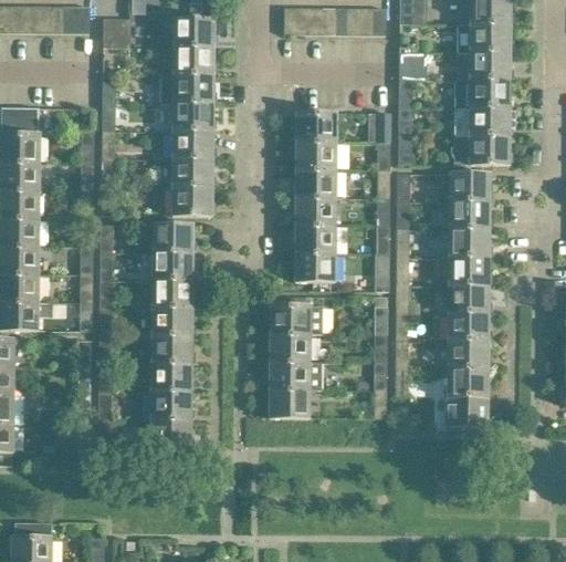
[(399,0),(400,23),(413,23),(413,0),(399,0)]
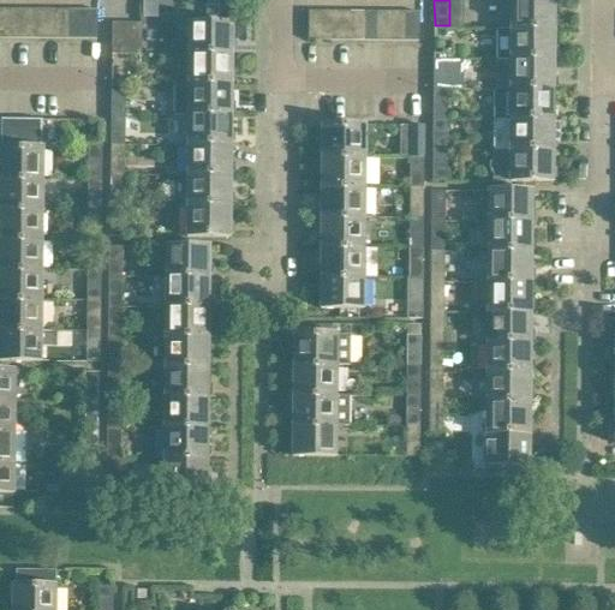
[(464,27),(464,0),(449,0),(449,25),(464,27)]
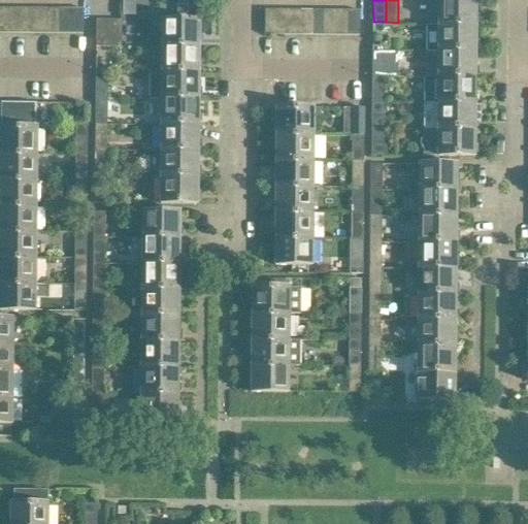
[(476,23),(476,0),(439,0),(439,23),(476,23)]
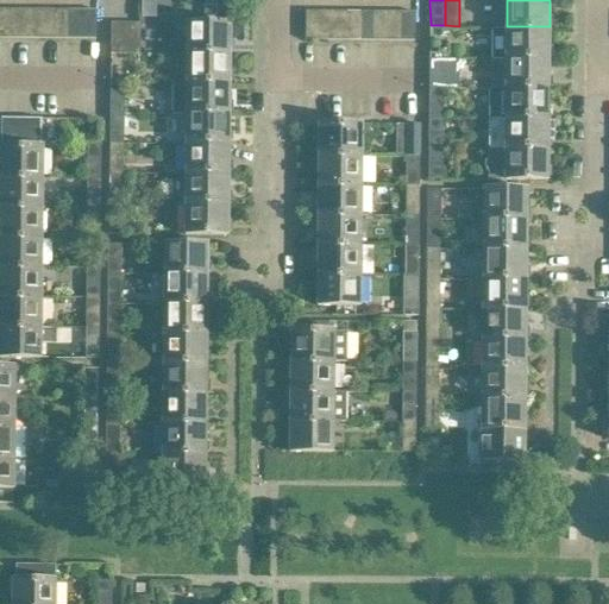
[(0,33),(13,35),(13,6),(0,5),(0,33)]
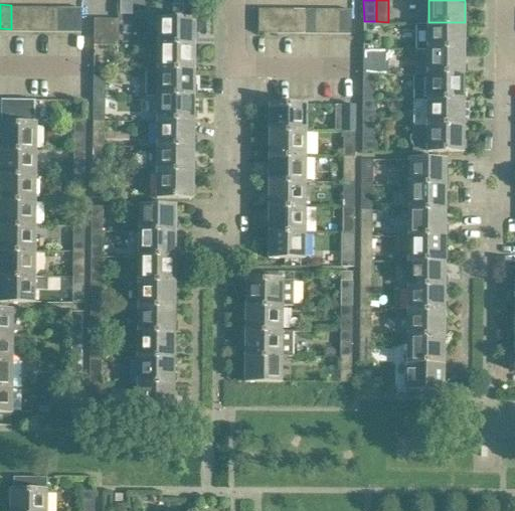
[(23,29),(23,5),(11,5),(11,29),(23,29)]
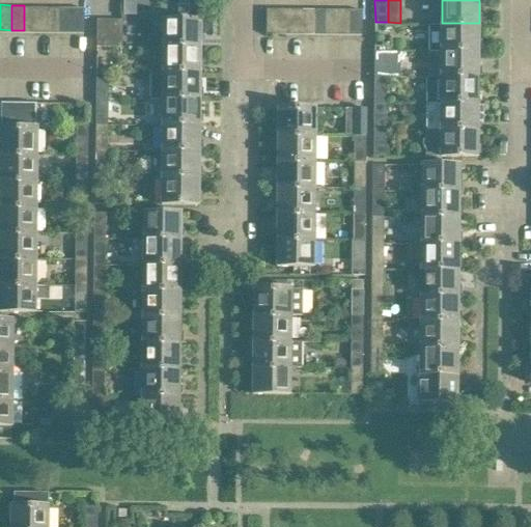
[(35,30),(36,5),(24,5),(24,30),(35,30)]
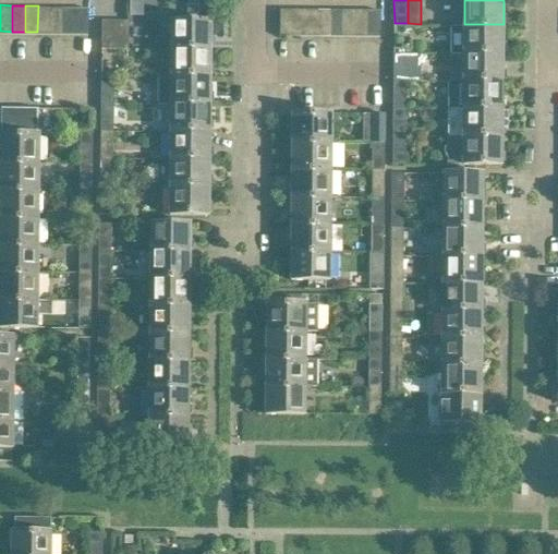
[(50,32),(50,5),(38,5),(37,32),(50,32)]
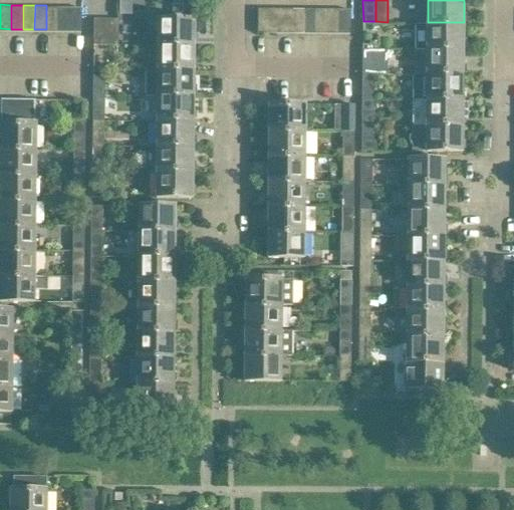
[(58,30),(58,5),(46,5),(46,29),(58,30)]
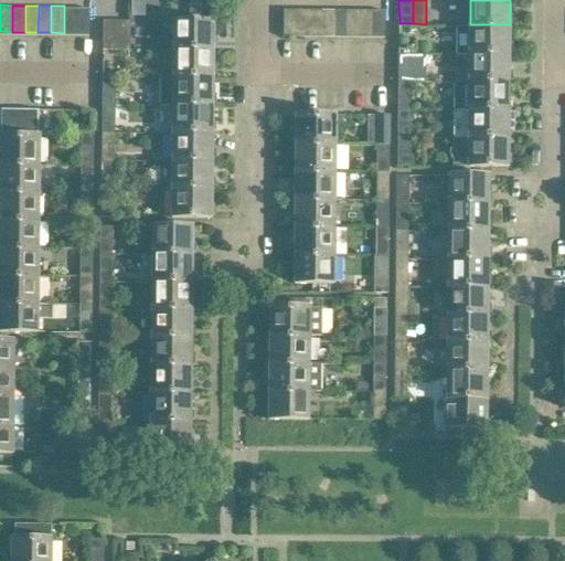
[(76,33),(76,6),(64,6),(64,33),(76,33)]
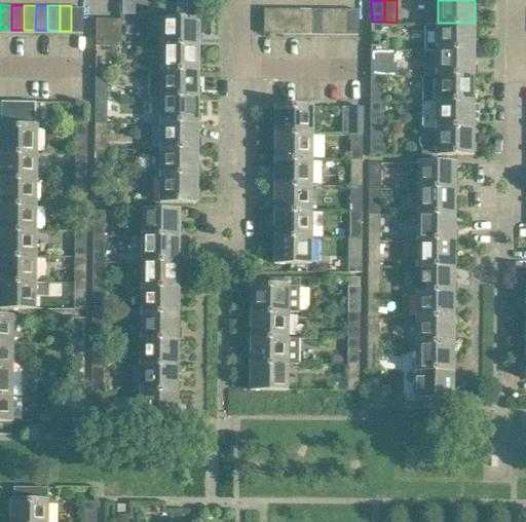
[(83,31),(83,6),(71,5),(71,31),(83,31)]
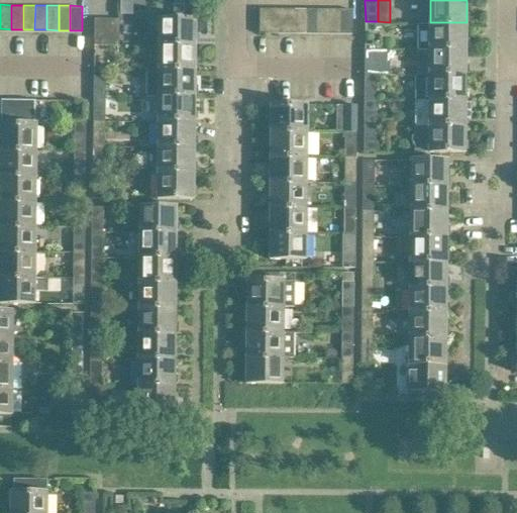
[(271,31),(271,7),(259,7),(260,31),(271,31)]
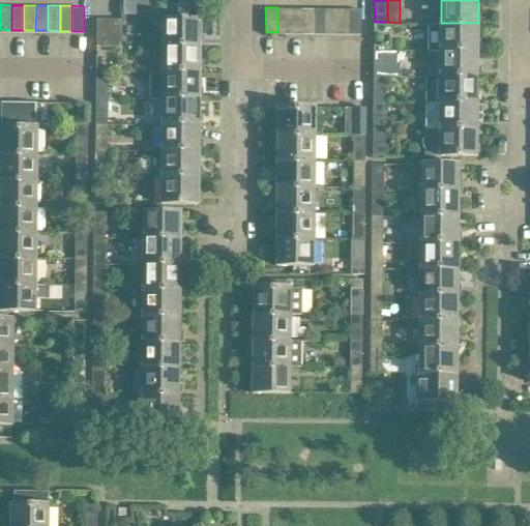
[(290,32),(290,7),(277,7),(277,32),(290,32)]
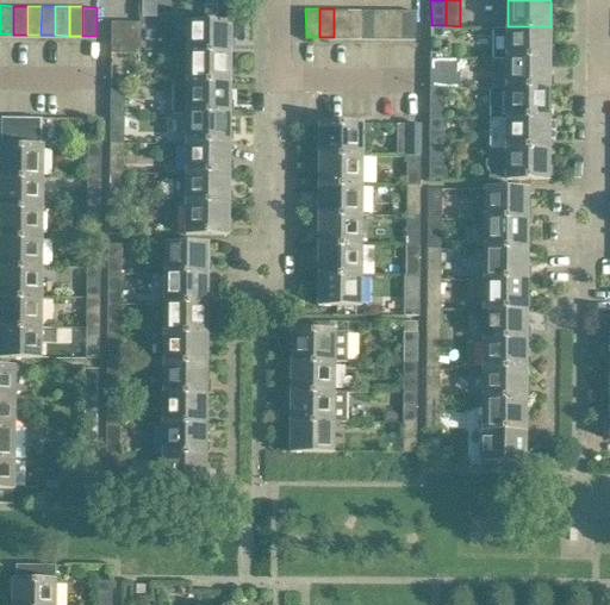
[(347,37),(347,8),(334,8),(334,37),(347,37)]
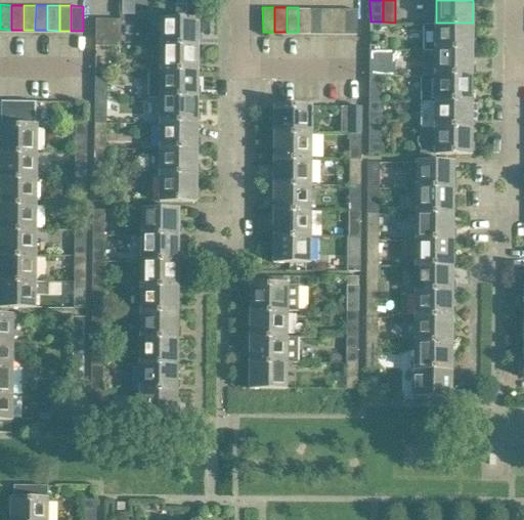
[(310,32),(310,7),(298,7),(298,32),(310,32)]
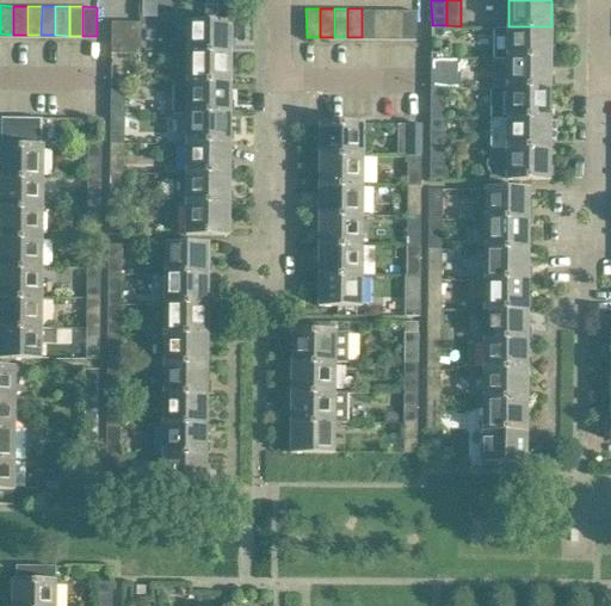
[(375,37),(376,8),(362,8),(362,37),(375,37)]
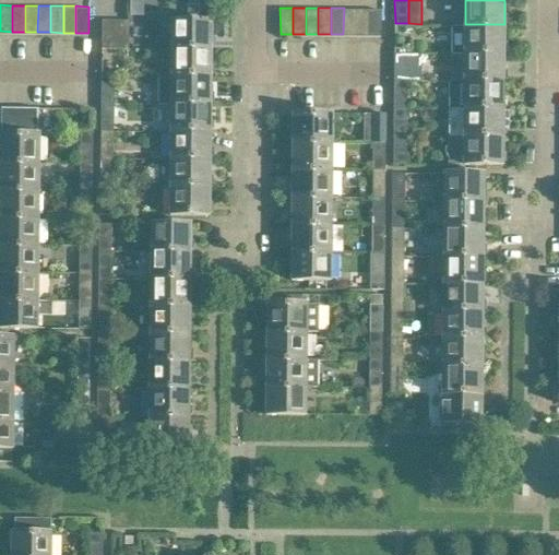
[(356,34),(356,8),(344,8),(343,34),(356,34)]
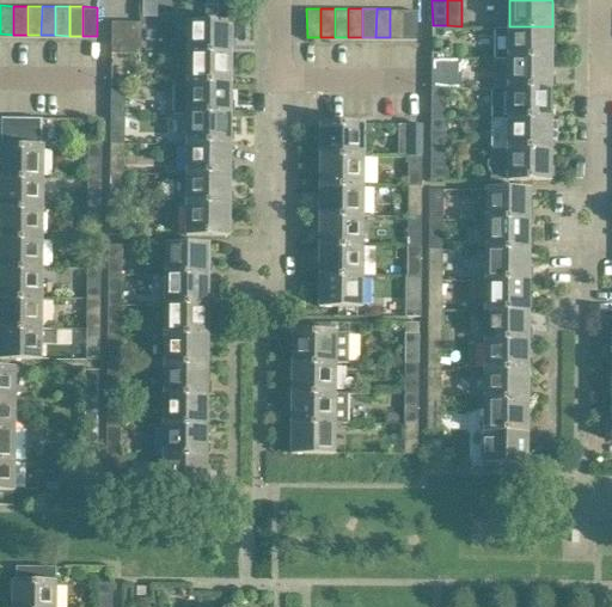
[(404,37),(404,8),(390,8),(390,37),(404,37)]
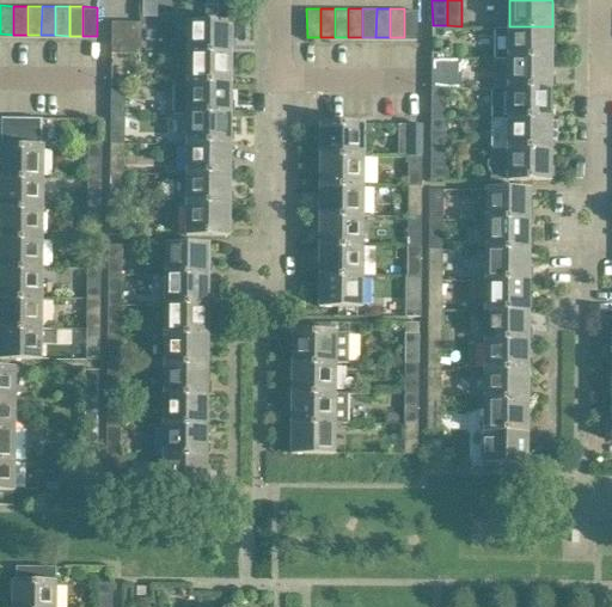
[(417,37),(417,8),(404,8),(404,37),(417,37)]
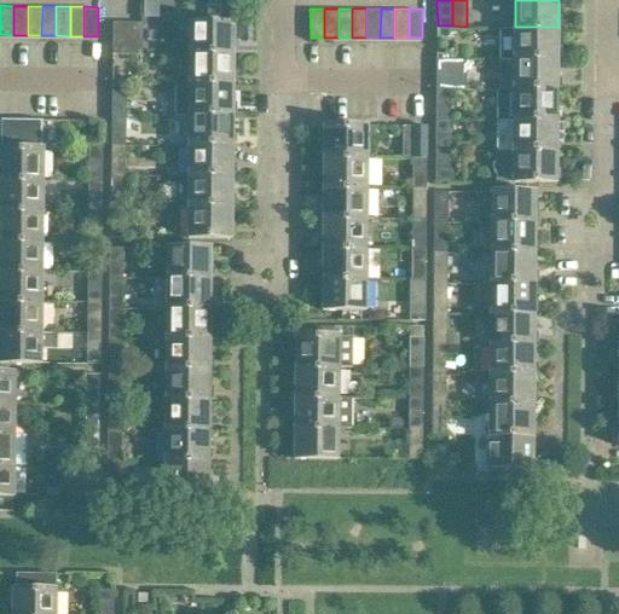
[(114,19),(113,51),(127,51),(128,19),(114,19)]
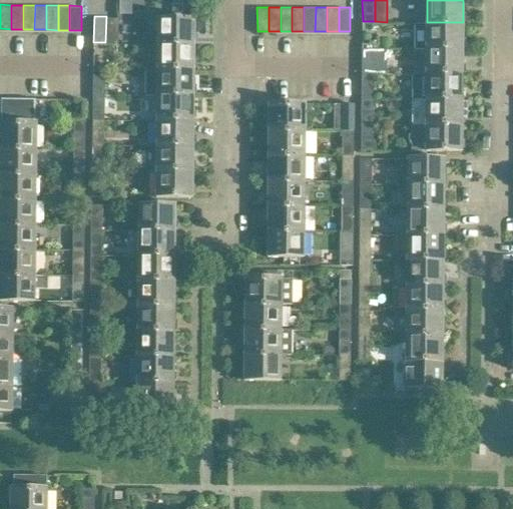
[(117,42),(118,16),(106,16),(105,42),(117,42)]
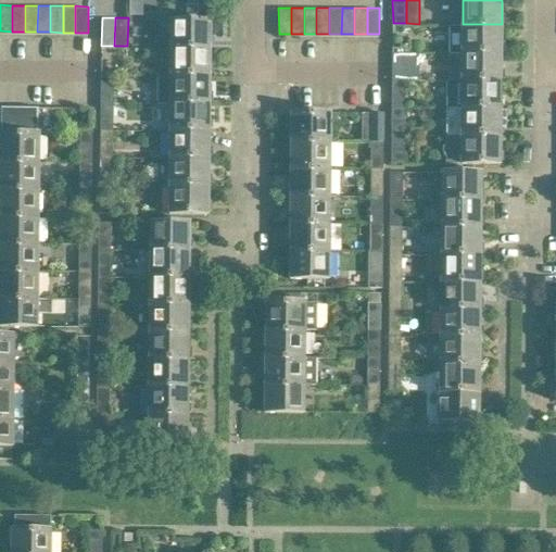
[(172,17),(171,46),(209,46),(210,17),(172,17)]
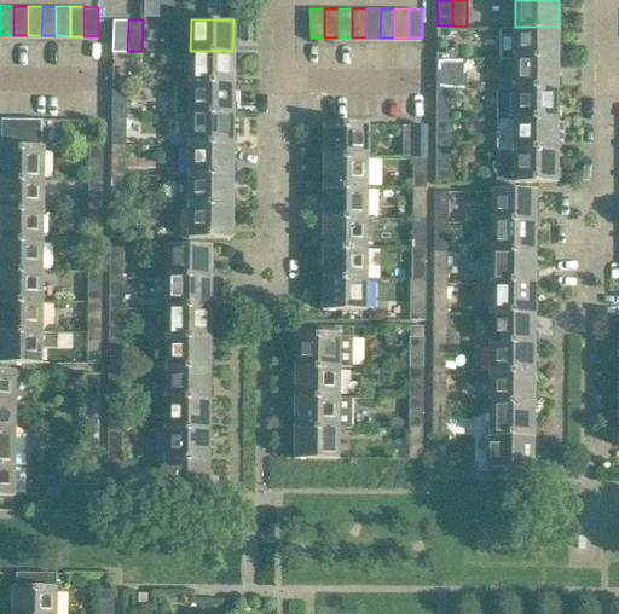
[(557,57),(559,27),(515,27),(501,27),(501,57),(515,57),(557,57)]
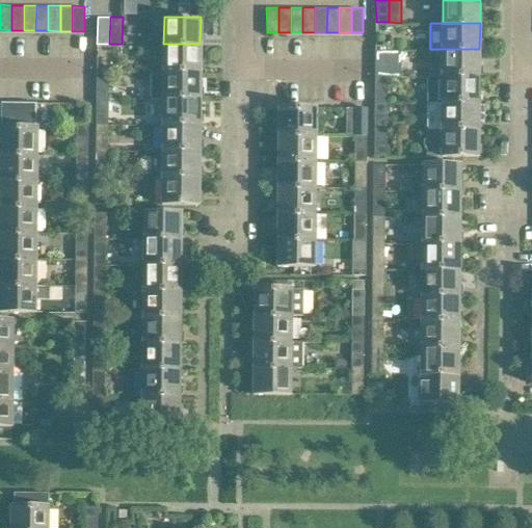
[(200,71),(200,44),(163,44),(163,70),(200,71)]
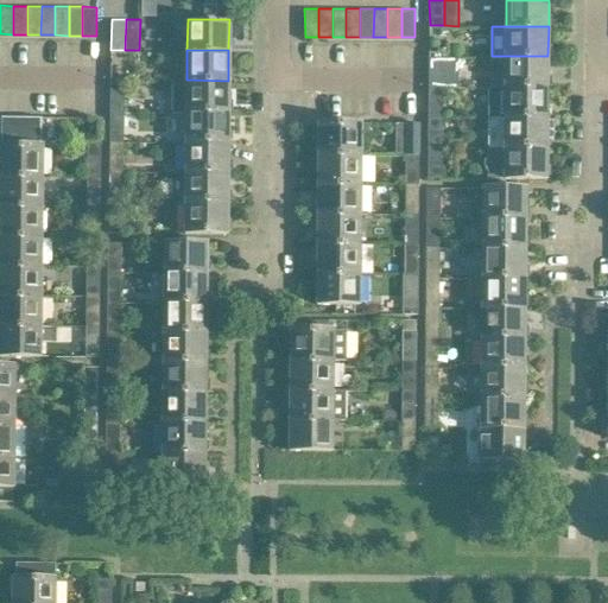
[(458,56),(430,56),(429,56),(429,84),(442,86),(458,86),(458,56)]
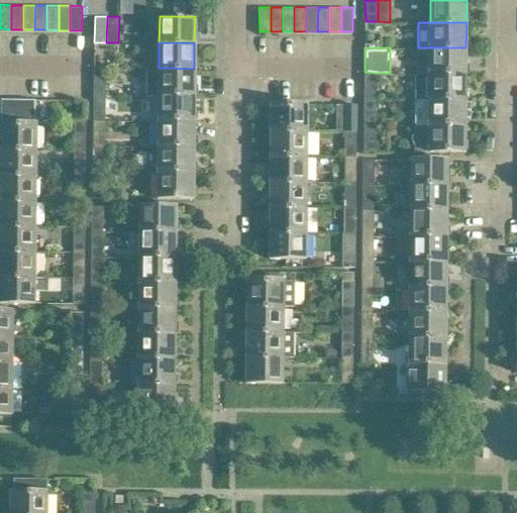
[(466,73),(466,47),(430,47),(429,73),(466,73)]
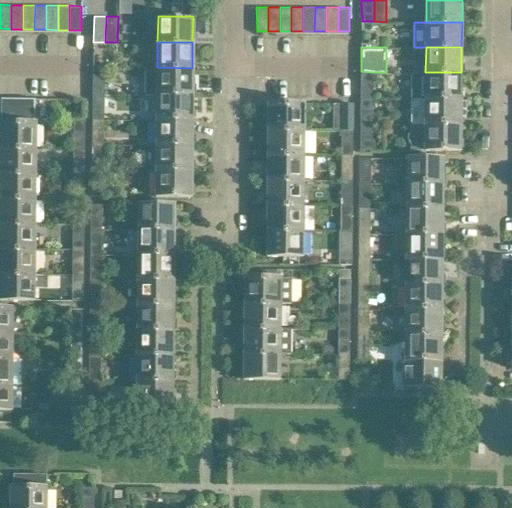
[(93,67),(93,83),(104,83),(104,67),(94,67),(93,67)]
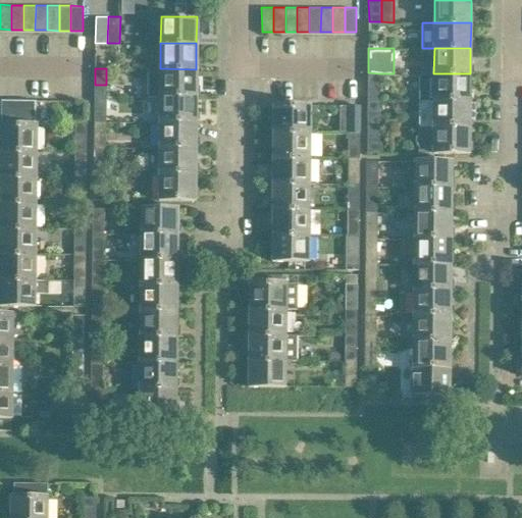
[(196,95),(196,69),(160,68),(148,68),(149,95),(160,95),(196,95)]
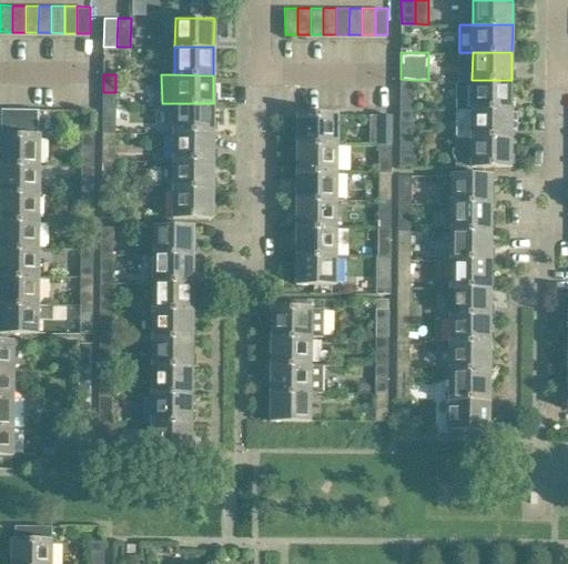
[(401,79),(401,97),(413,97),(413,80),(401,79)]
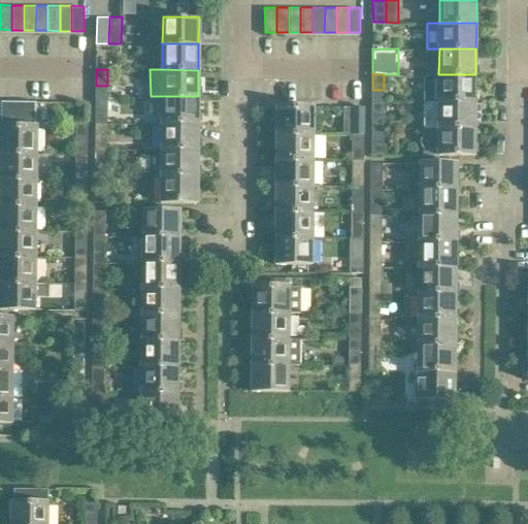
[(475,100),(475,74),(438,74),(426,74),(426,100),(438,100),(475,100)]
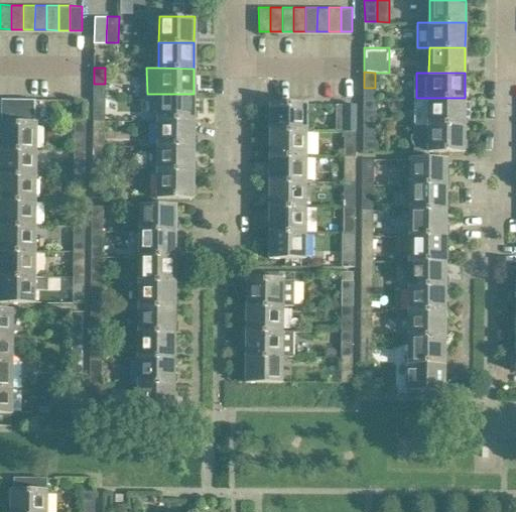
[(94,93),(94,109),(105,109),(105,93),(94,93)]
